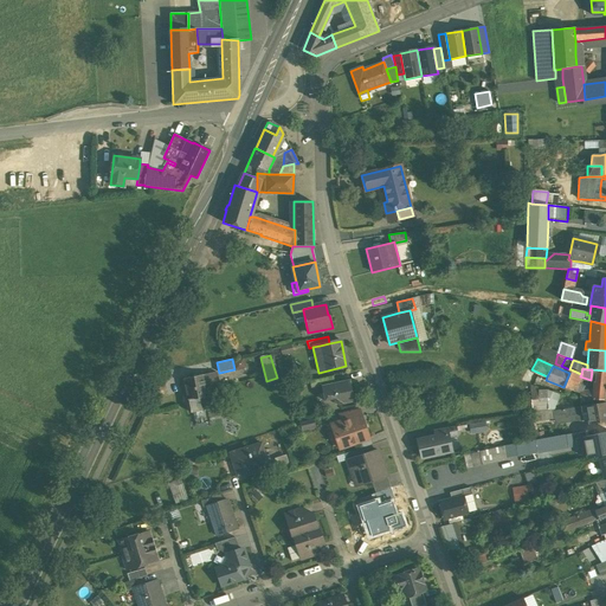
[(569,373),(563,387),(574,392),(578,384),(580,376),(581,374),(571,369),(569,373)]
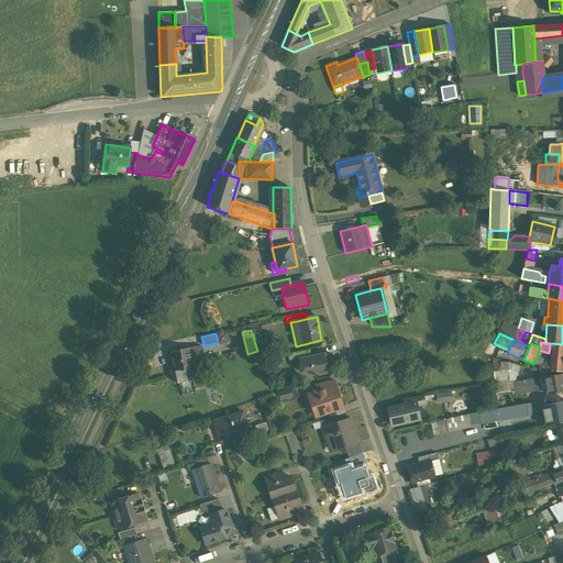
[(562,344),(550,343),(549,353),(553,354),(552,363),(552,372),(561,371),(562,344)]
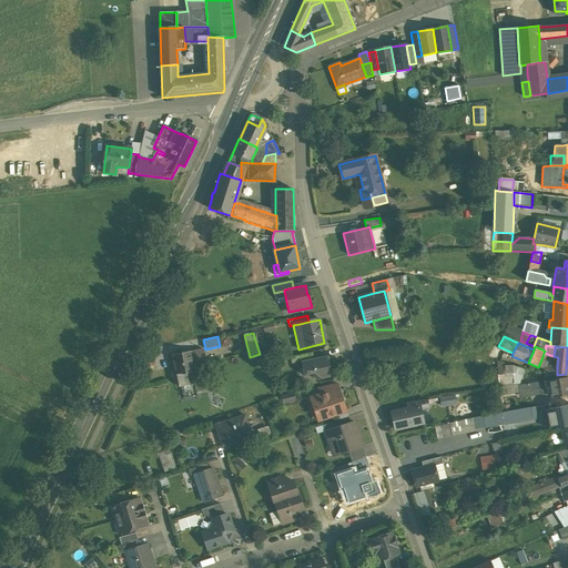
[(202,348),(172,355),(179,387),(190,385),(186,373),(194,372),(194,371),(206,368),(202,348)]
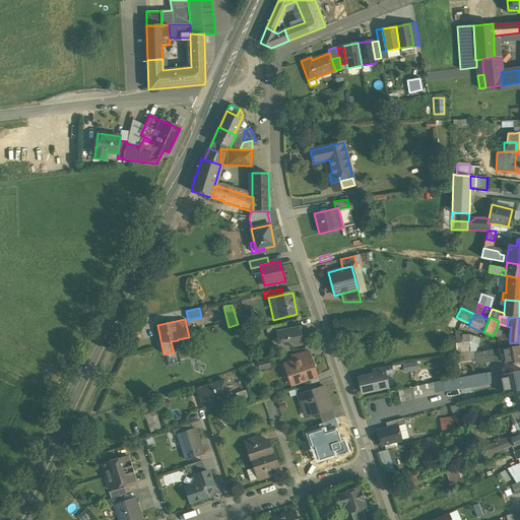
[(285,323),(274,325),(276,331),(287,329),(285,323)]
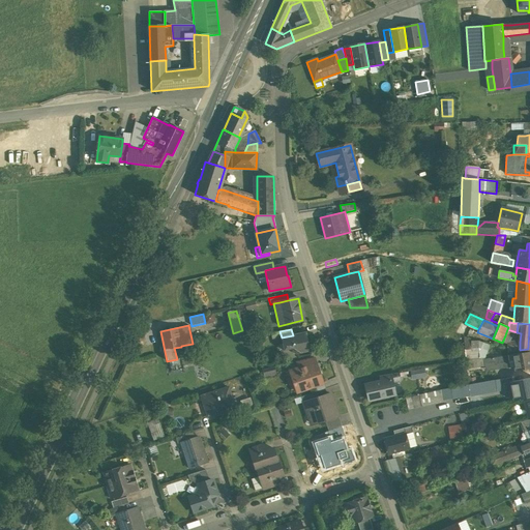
[(310,352),(305,332),(293,335),(282,337),(281,337),(284,351),(291,349),(293,349),(301,353),(310,352)]
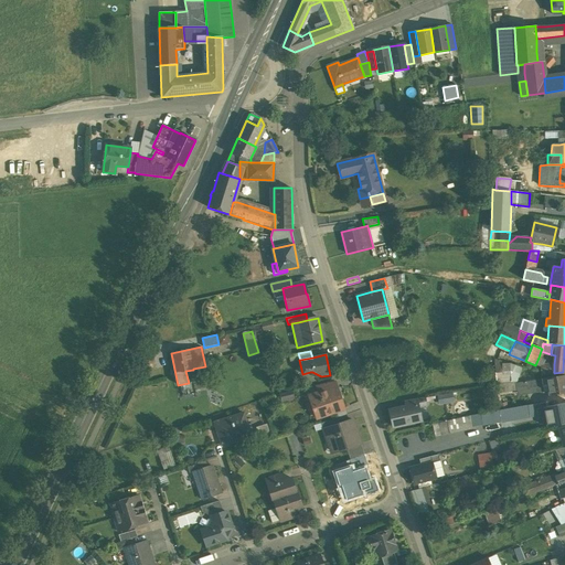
[(500,373),(496,373),(497,384),(516,382),(522,369),(514,365),(512,372),(510,372),(500,373)]
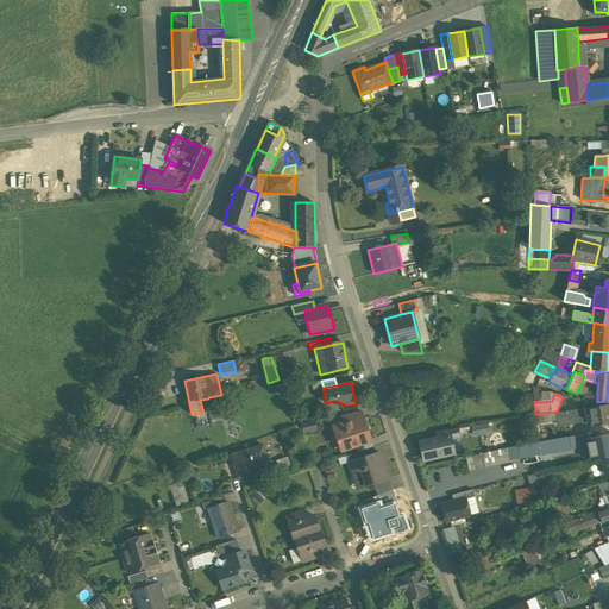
[(608,408),(608,405),(584,409),(584,414),(590,413),(591,426),(608,422),(608,408)]
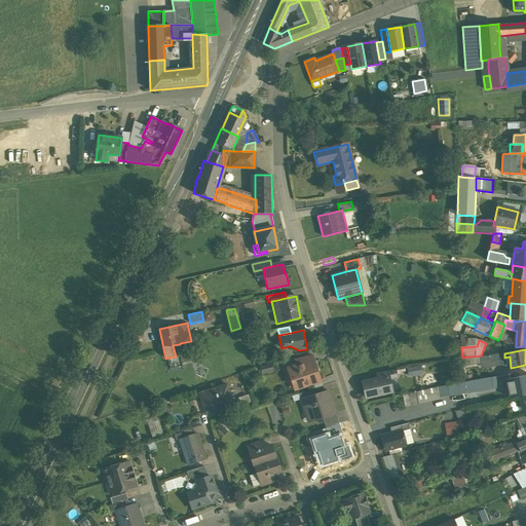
[(504,353),(480,357),(481,364),(497,361),(497,359),(504,358),(504,353)]
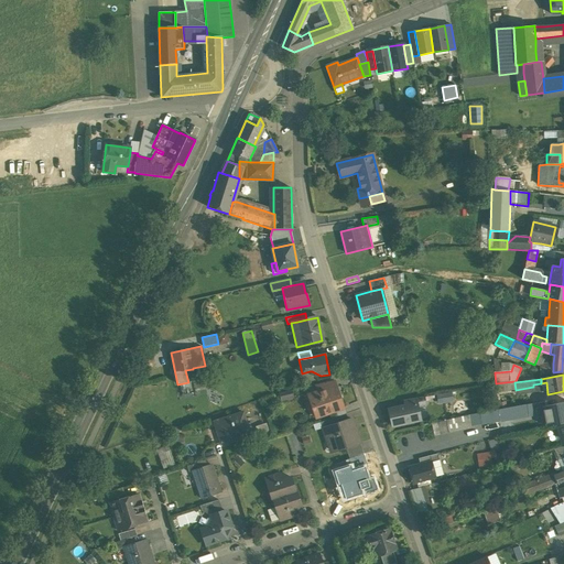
[(316,384),(320,393),(334,388),(332,381),(316,384)]
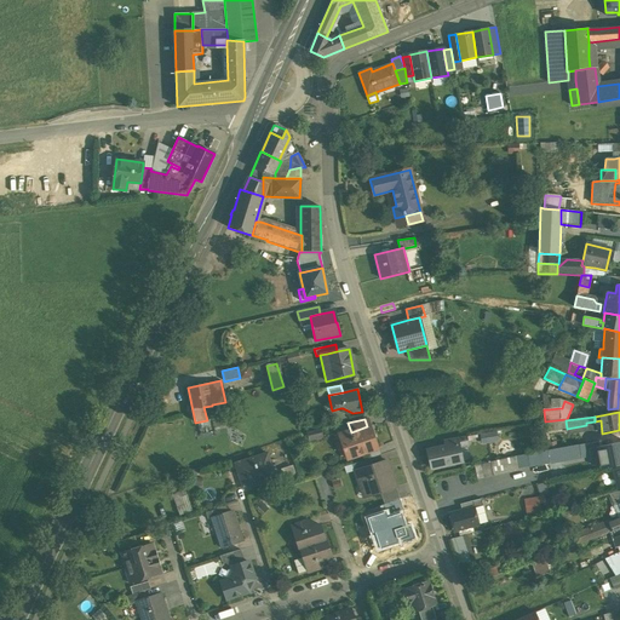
[(340,436),(348,458),(377,448),(369,425),(351,432),(340,436)]
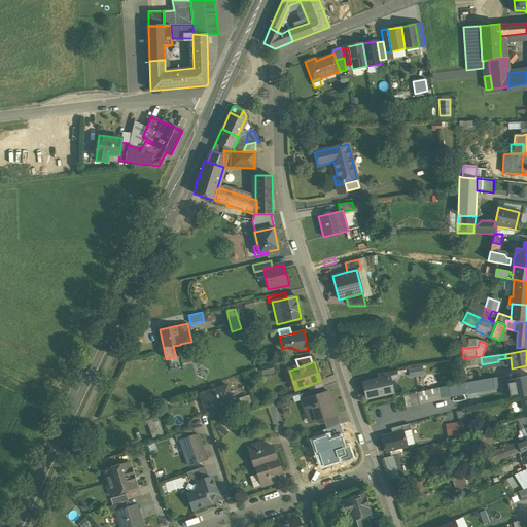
[(410,377),(423,375),(422,367),(409,370),(410,377)]
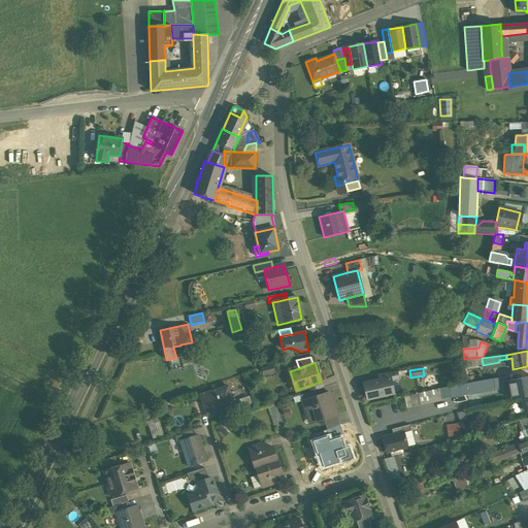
[(396,371),(378,374),(381,381),(390,378),(391,381),(398,380),(396,371)]
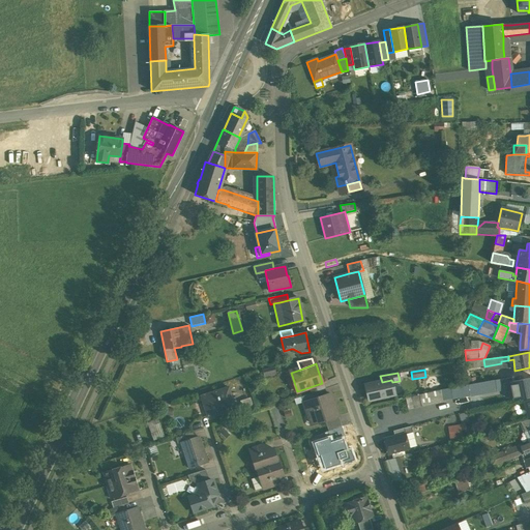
[(529,378),(510,382),(513,402),(529,398),(529,378)]
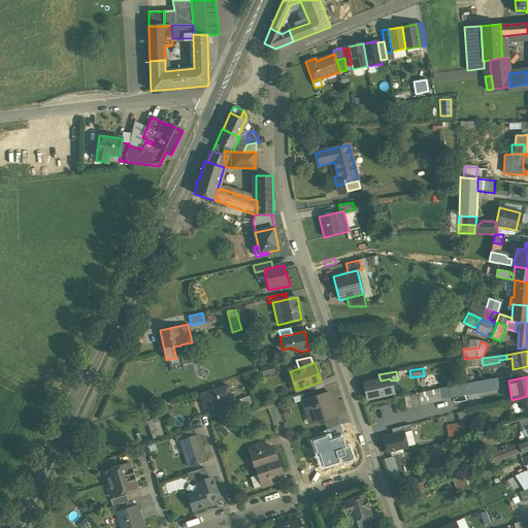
[(381,381),(364,384),(367,398),(393,393),(391,381),(390,378),(381,381)]
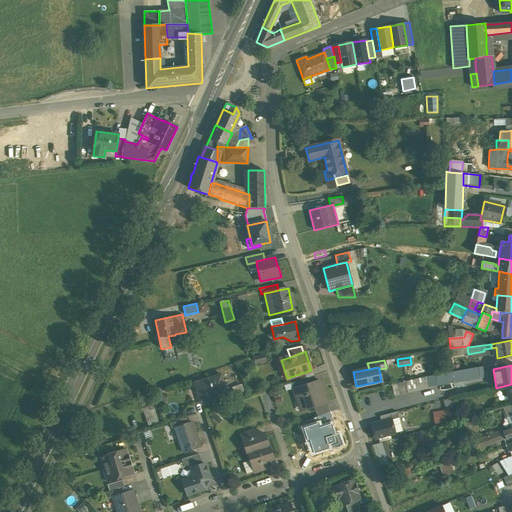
[(479,367),(464,370),(436,375),(437,385),(466,380),(465,379),(480,377),(479,367)]
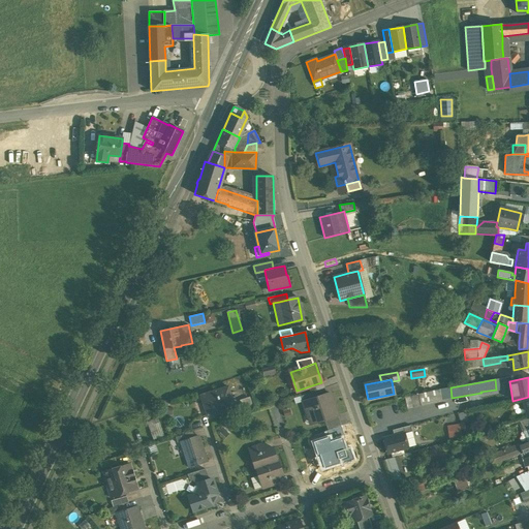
[(228,386),(200,396),(207,415),(235,406),(228,386)]
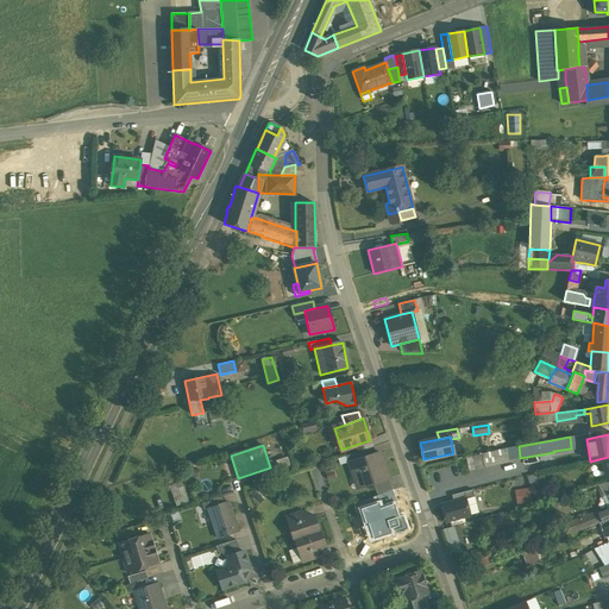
[(519,446),(504,449),(507,460),(520,458),(519,446)]
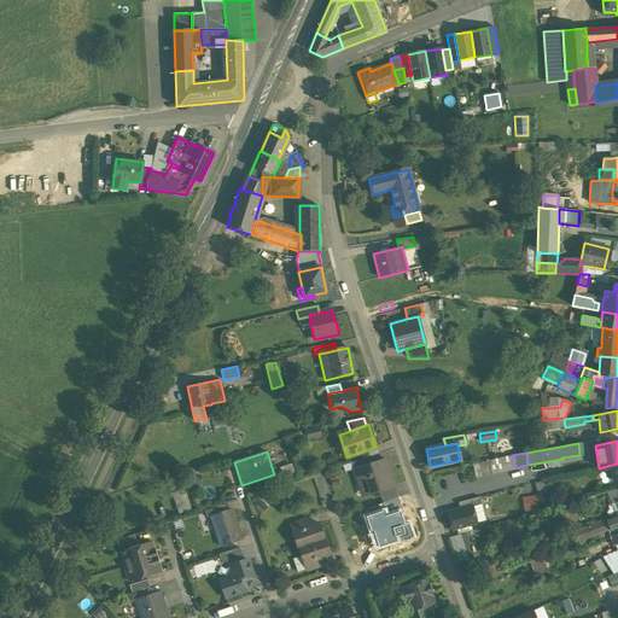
[(516,470),(512,455),(489,460),(490,461),(493,474),(516,470)]
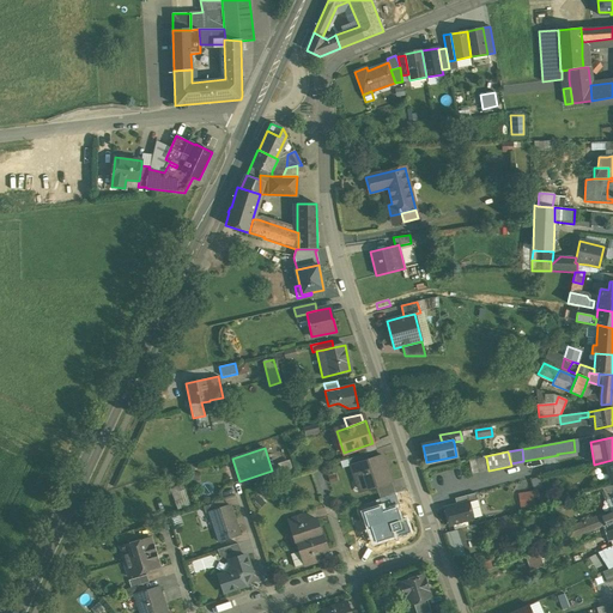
[(366,454),(347,460),(350,467),(356,465),(368,461),(366,454)]
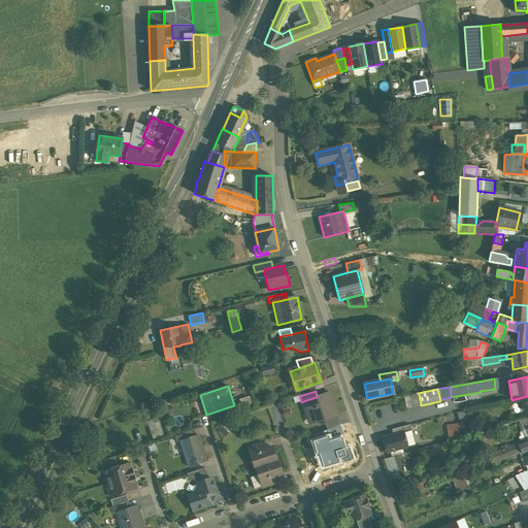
[(317,397),(306,400),(314,422),(324,419),(337,415),(330,393),(317,397)]
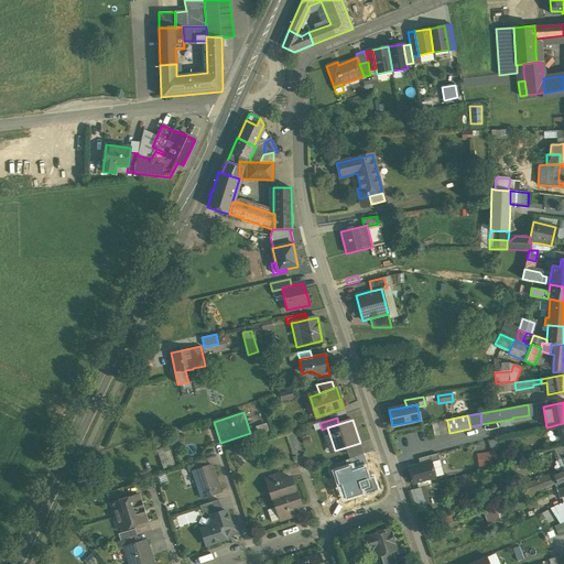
[(435,436),(449,433),(447,421),(432,424),(435,436)]
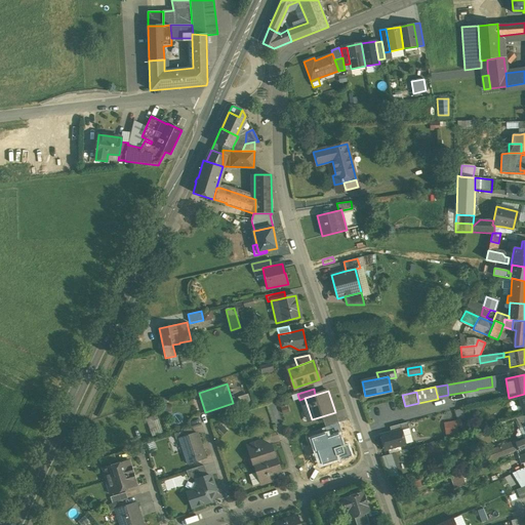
[(335,412),(322,416),(325,428),(338,423),(335,412)]
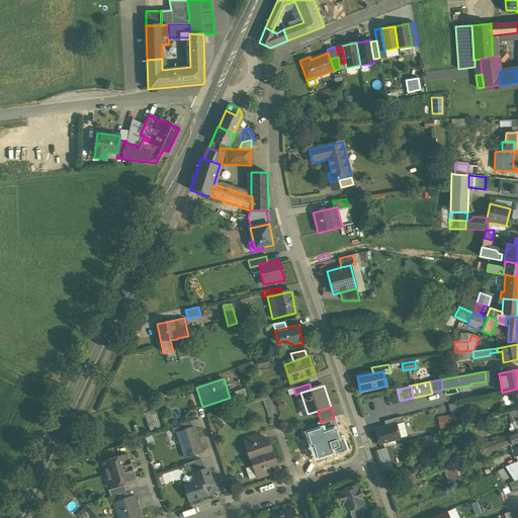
[(151,411),(145,414),(148,422),(154,419),(151,411)]
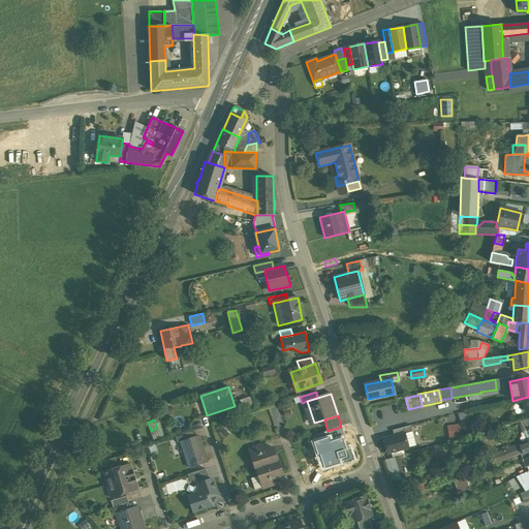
[(448,437),(459,435),(458,423),(446,425),(448,437)]
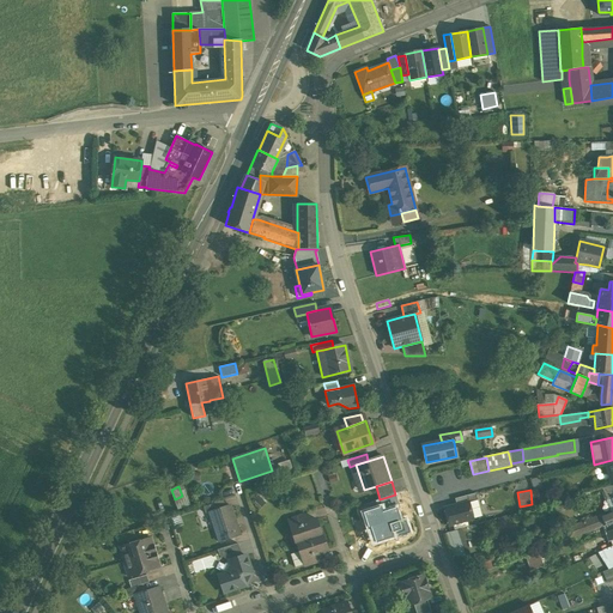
[(395,495),(380,499),(375,501),(377,508),(377,510),(380,510),(381,515),(395,510),(400,509),(395,495)]
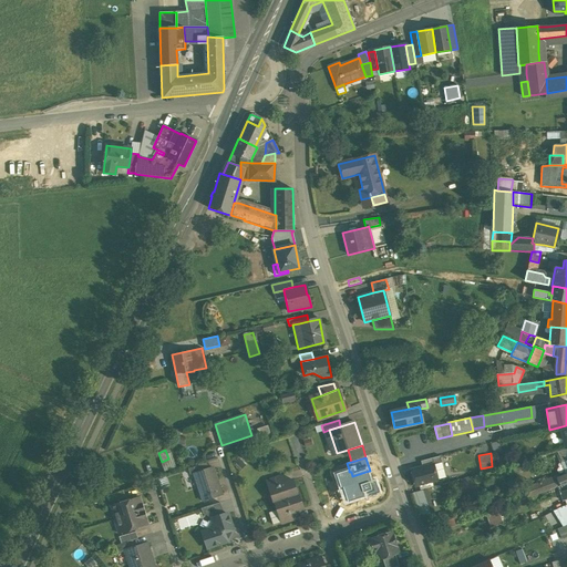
[(432,459),(421,461),(422,467),(434,464),(432,459)]
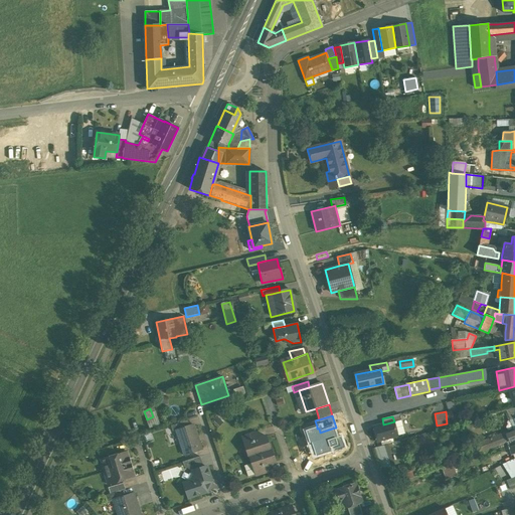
[(188,419),(170,425),(172,432),(176,431),(189,425),(188,419)]
